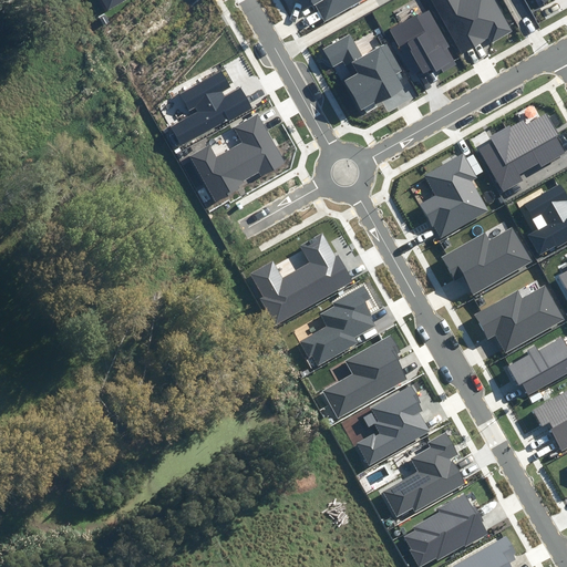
[(99,0),(105,11),(126,0),(99,0)]
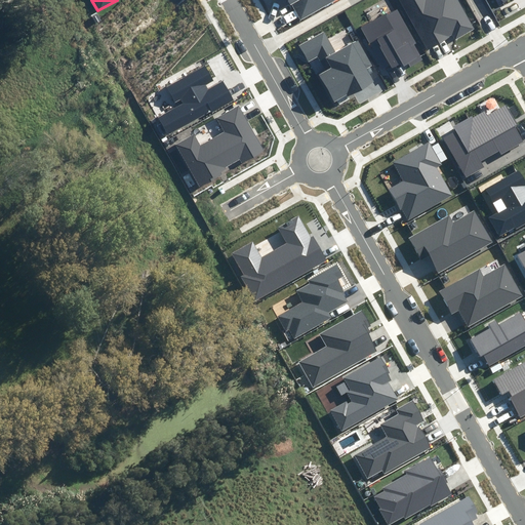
[(275,0),(276,1),(277,0),(290,0),(301,19),(333,0),(275,0)]
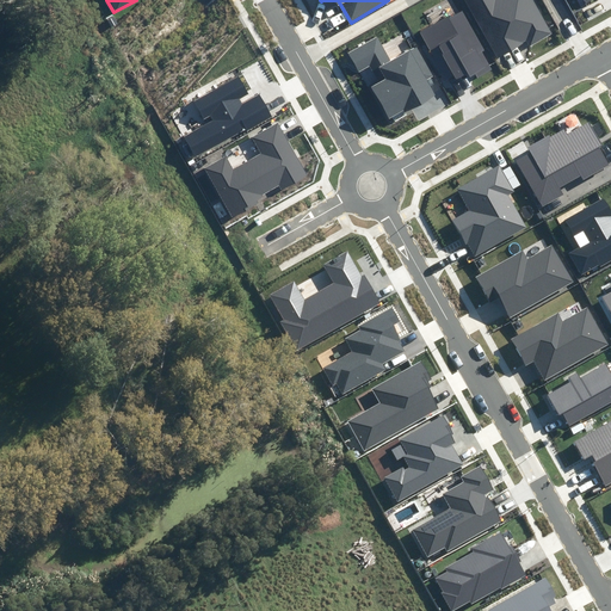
[(553,34),(534,0),(464,0),(498,57),(526,41),(530,47),(553,34)]
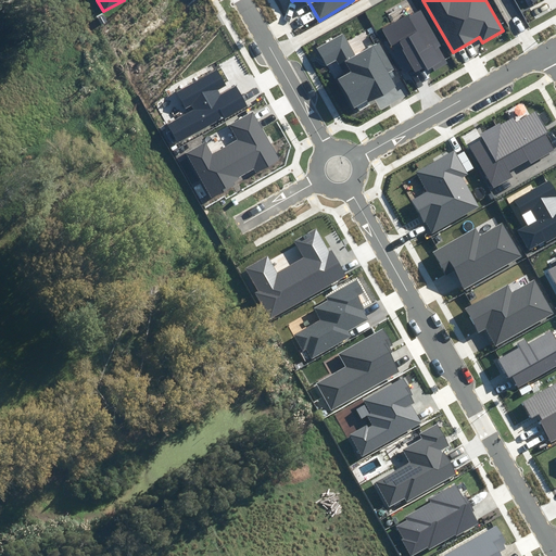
[(454,61),(422,10),(411,16),(407,11),(382,27),(392,43),(399,40),(419,74),(432,65),(436,72),(454,61)]
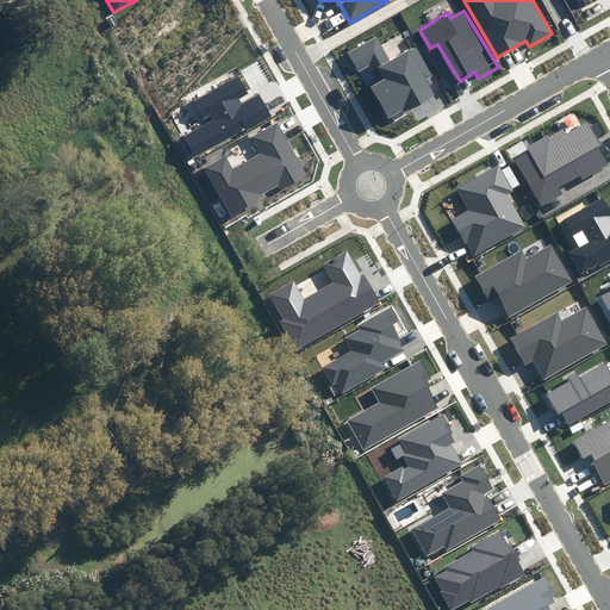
[(377,37),(349,53),(360,70),(369,66),(378,81),(368,87),(387,120),(433,95),(424,80),(433,75),(416,47),(390,61),(377,37)]
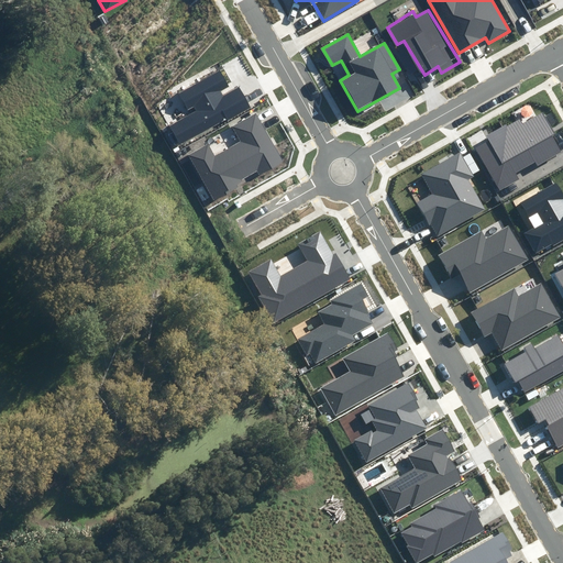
[(231,86),(221,68),(177,92),(188,111),(195,108),(196,110),(168,125),(179,145),(228,118),(229,119),(252,106),(240,85),(225,94),(223,90),(231,86)]
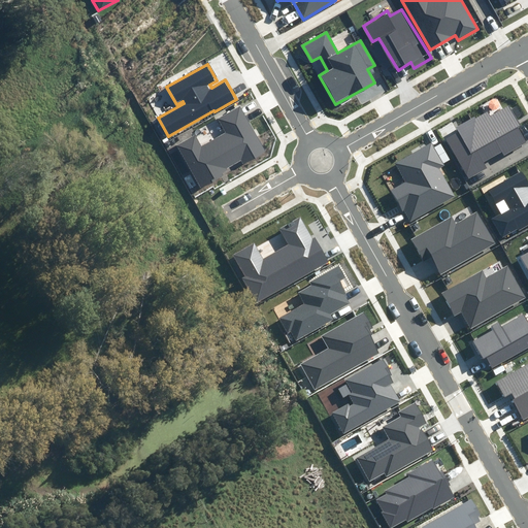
[(267,151),(240,106),(218,119),(226,133),(200,149),(194,139),(178,149),(201,188),(230,170),(229,168),(241,161),(243,164),(267,151)]
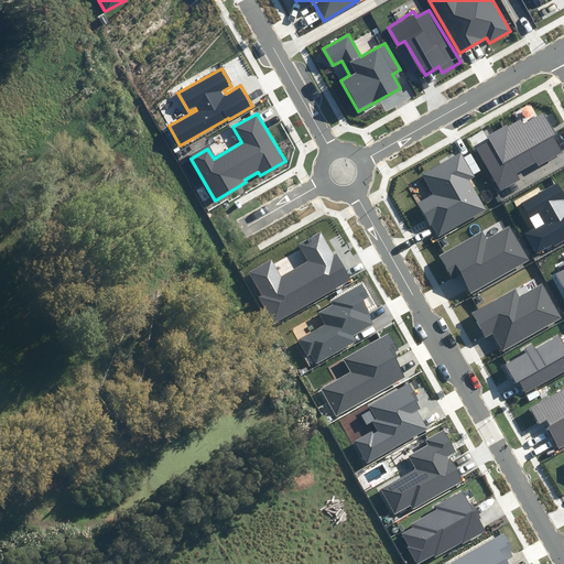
[(489,140),(475,148),(500,191),(520,180),(516,173),(535,161),(538,165),(562,151),(541,115),(523,125),(520,119),(487,138),(489,140)]
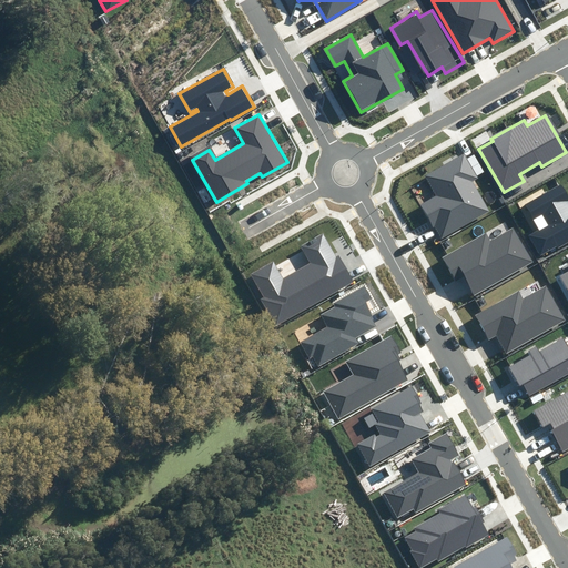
[(435,195),(488,211),(473,182),(478,179),(464,153),(424,175),(435,195)]
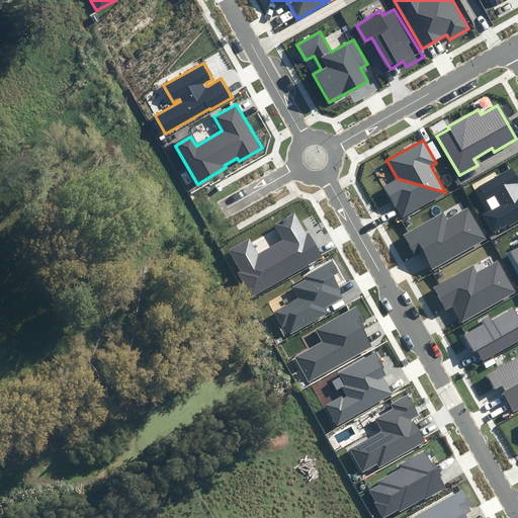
[(517,180),(512,170),(479,188),(491,209),(482,214),(493,234),(517,219),(517,180)]
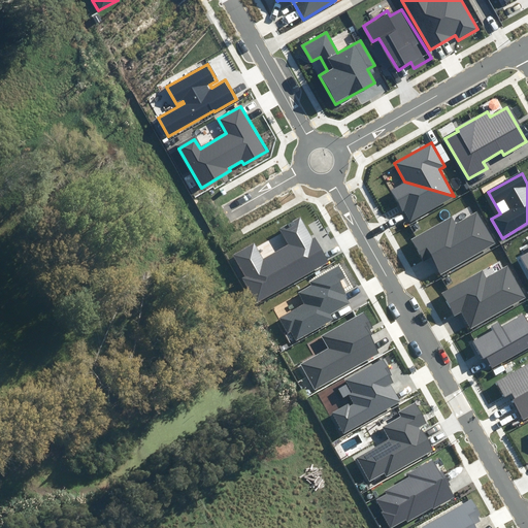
[(454,196),(404,182),(390,190),(408,222),(454,196)]
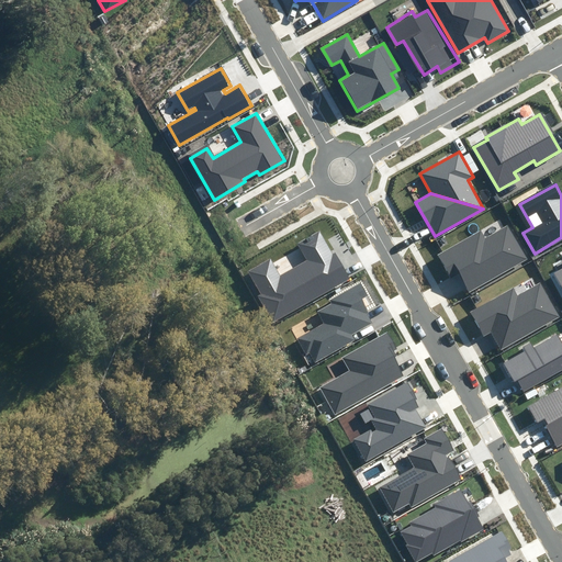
[(480,229),(436,255),(450,279),(459,273),(469,292),(526,259),(506,227),(485,239),(480,229)]
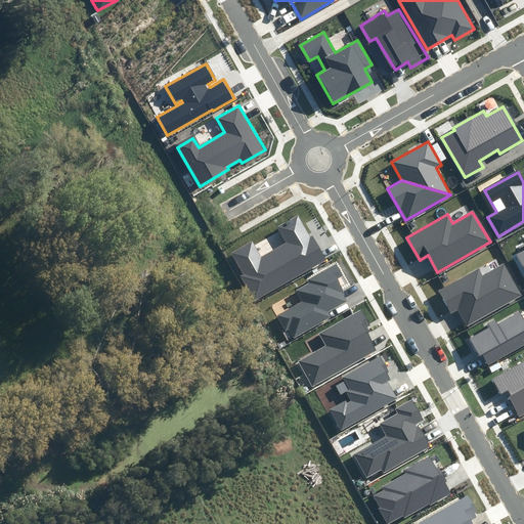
[(252,241),(231,252),(244,274),(241,276),(254,300),(326,259),(313,235),(311,237),(299,216),(277,227),(286,242),(261,256),(252,241)]
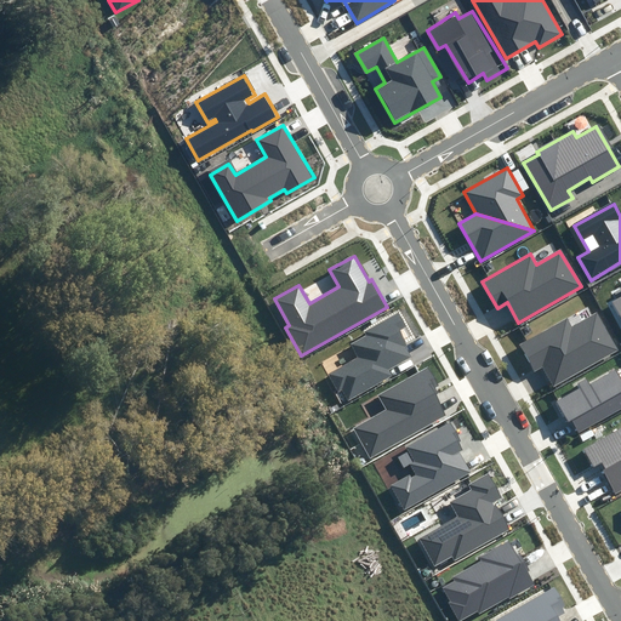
[(554,386),(620,351),(598,311),(571,325),(568,317),(518,343),(534,371),(543,365),(554,386)]
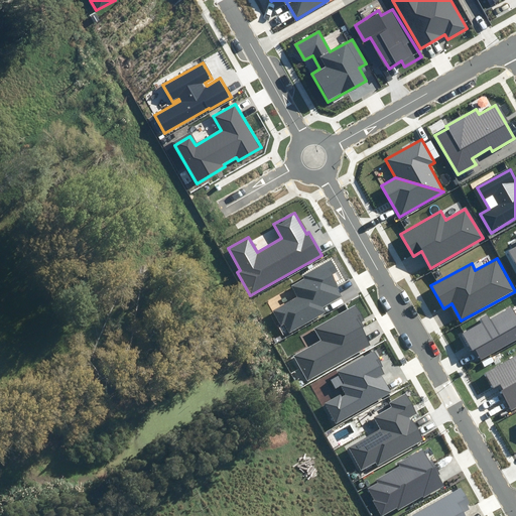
[(324,307),(342,297),(330,275),(337,271),(331,261),(303,276),(304,278),(291,286),(297,296),(272,311),(281,326),(284,324),(289,333),(327,311),(324,307)]
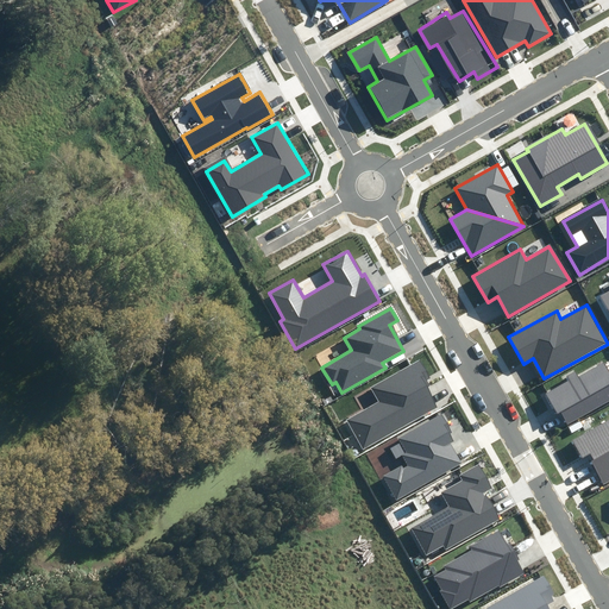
[(432,378),(422,360),(371,387),(380,402),(347,420),(363,449),(439,408),(426,382),(432,378)]
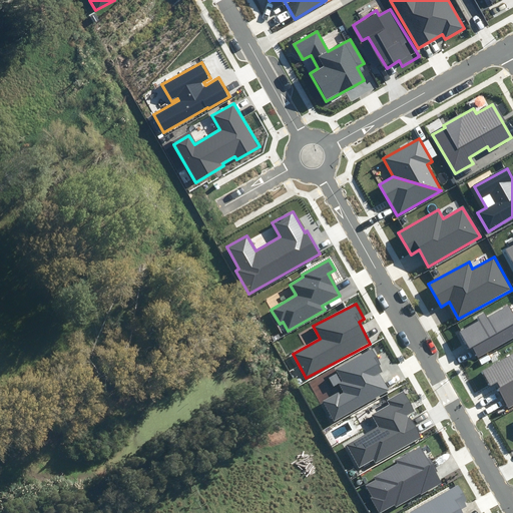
[(477,358),(512,337),(512,311),(509,304),(485,317),(484,314),(478,317),(480,320),(459,332),(468,349),(471,347),(477,358)]
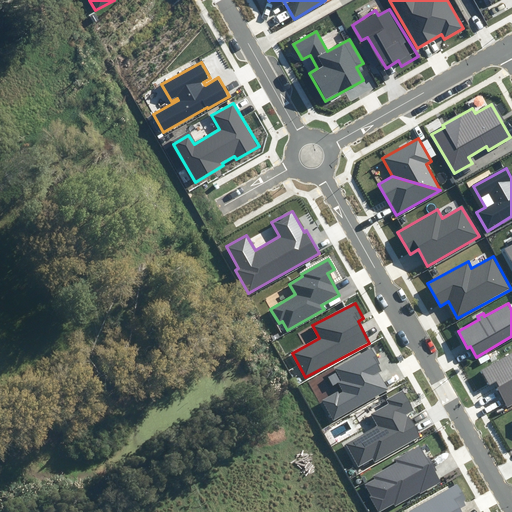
[(384,369),(372,348),(334,370),(344,388),(323,400),(334,419),(388,388),(378,372),(384,369)]
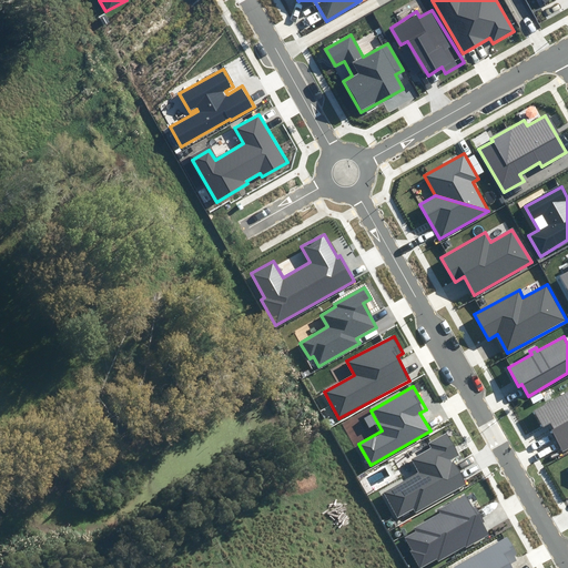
[(567,392),(534,411),(543,427),(548,424),(564,452),(567,448),(567,392)]
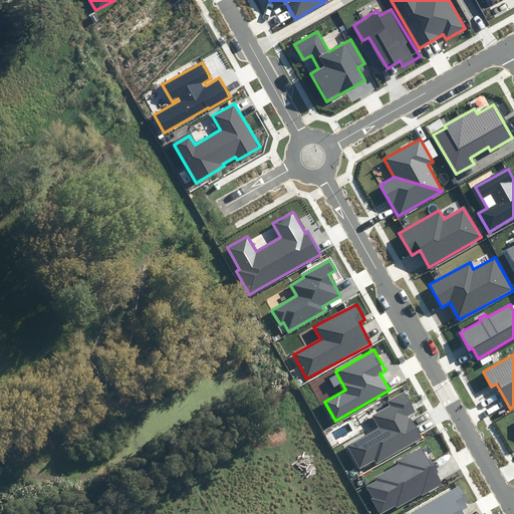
[(417,411),(406,391),(388,401),(391,406),(372,416),(379,427),(346,445),(359,468),(375,460),(377,464),(423,439),(410,415),(417,411)]
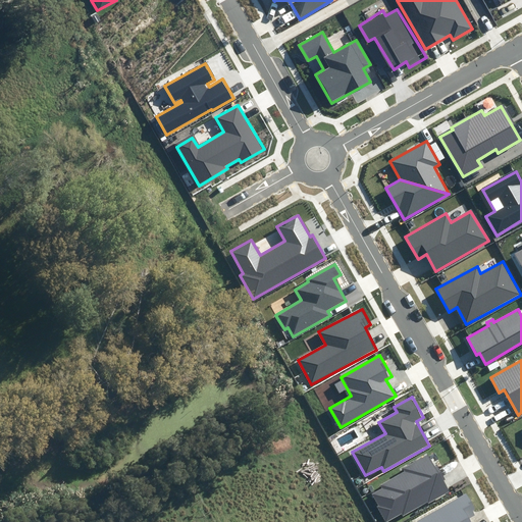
[(378,506),(438,472),(428,454),(402,468),(404,472),(379,485),(381,488),(372,493),(378,506)]
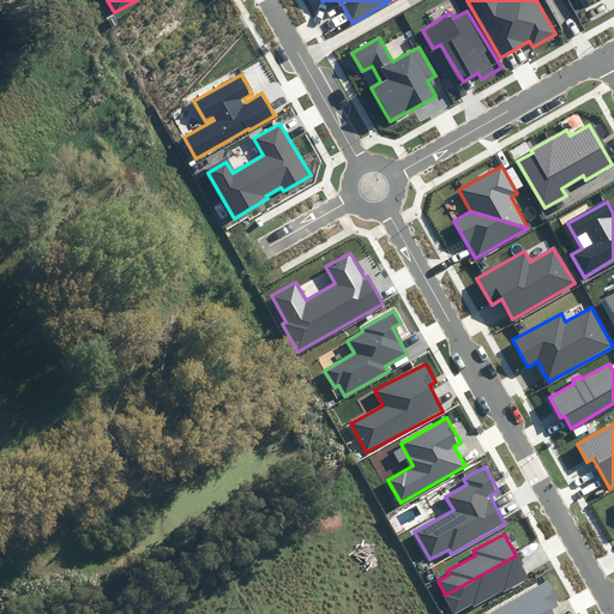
[(516,555),(445,595),(455,613),(474,602),(475,606),(528,578),(516,555)]
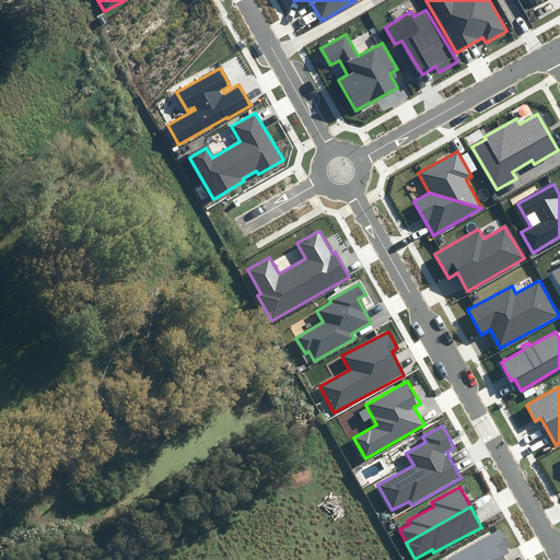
[(512,551),(501,532),(448,559),(504,559),(502,556),(512,551)]
